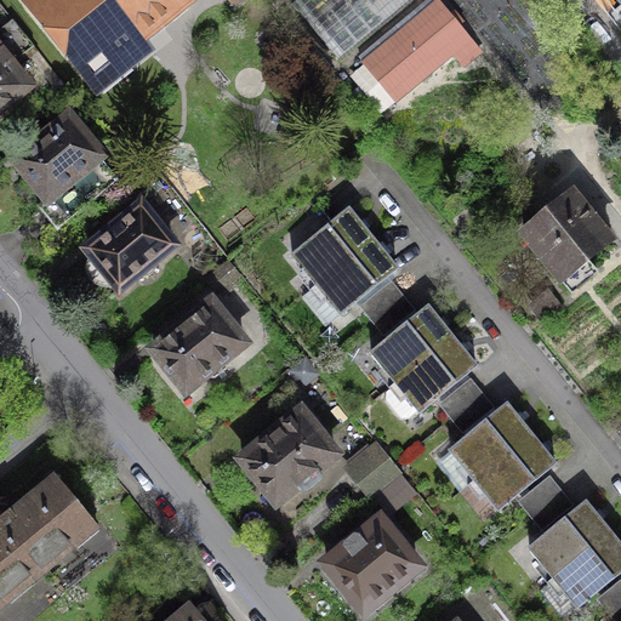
[(38,0),(32,5),(104,95),(112,89),(134,115),(174,83),(137,38),(183,0),(38,0)]
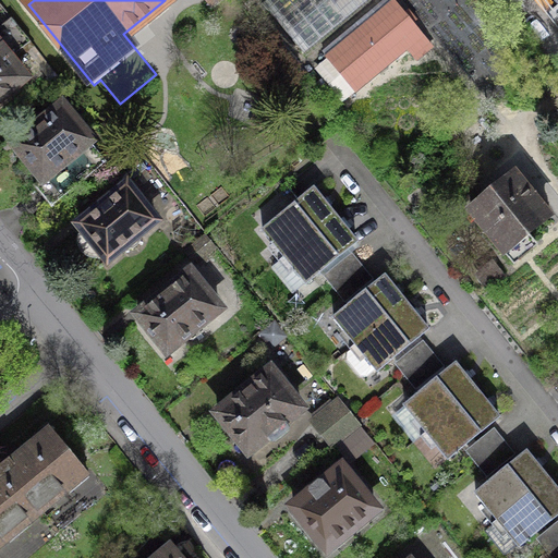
[(263,0),(261,2),(304,55),(370,0),(263,0)]
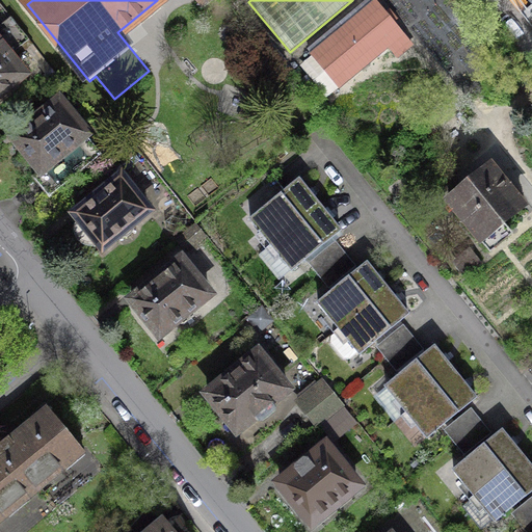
[(375,1),(311,55),(339,86),(402,32),(375,1)]
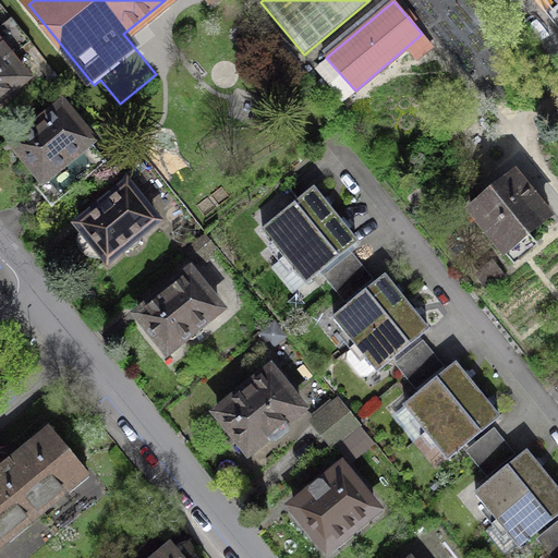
[(10,17),(0,25),(0,49),(8,59),(14,53),(19,58),(34,46),(10,17)]
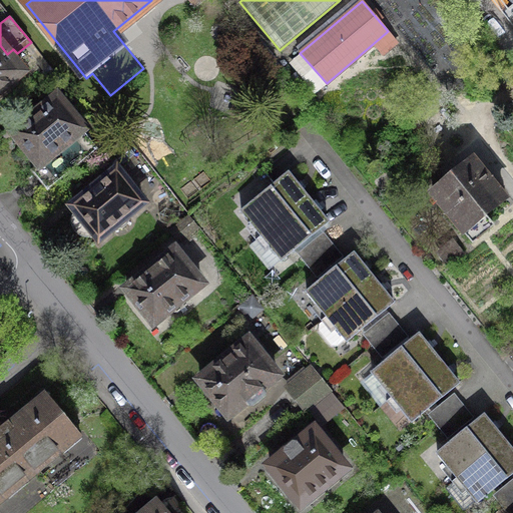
[(0,45),(0,88),(21,71),(7,54),(0,45)]
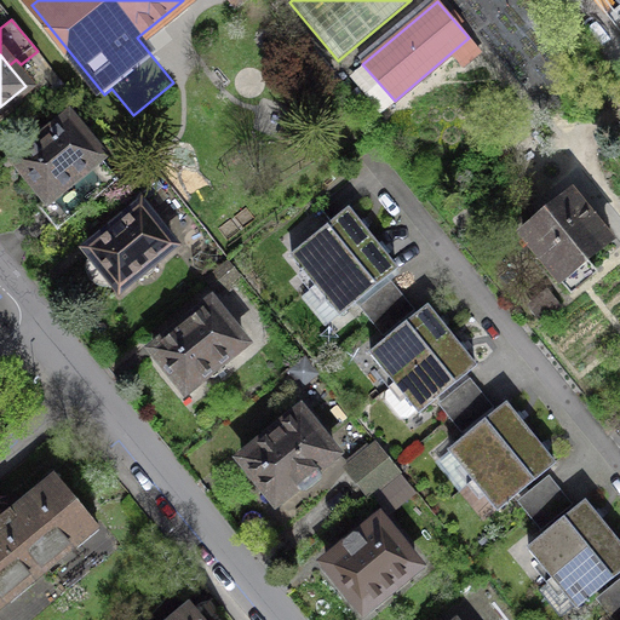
[(68,119),(16,161),(46,197),(36,206),(56,230),(118,179),(68,119)]
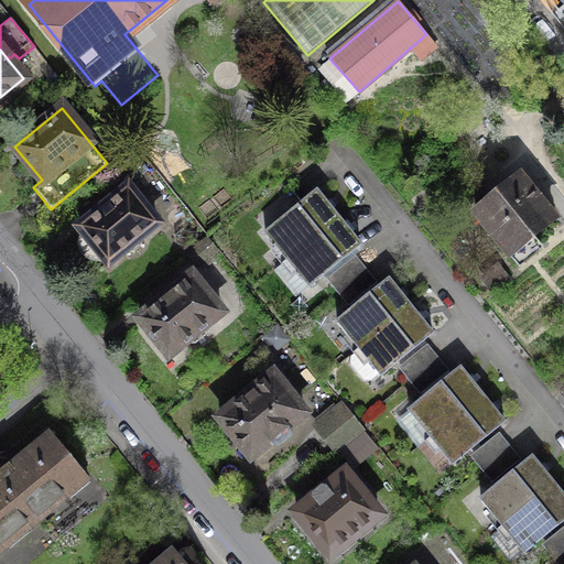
[(518,176),(475,212),(518,264),(541,247),(532,237),(553,219),(518,176)]
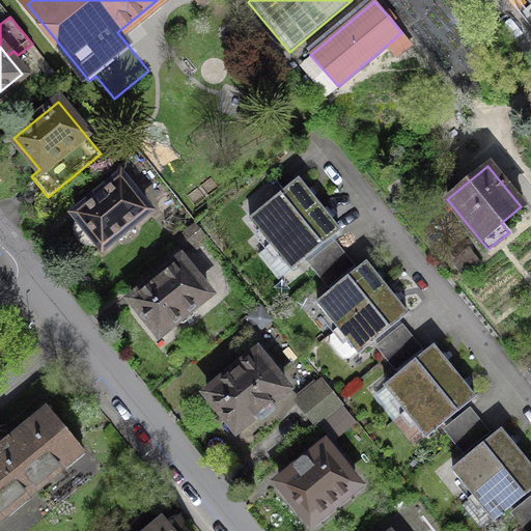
[(238,204),(249,219),(284,190),(272,176),(238,204)]
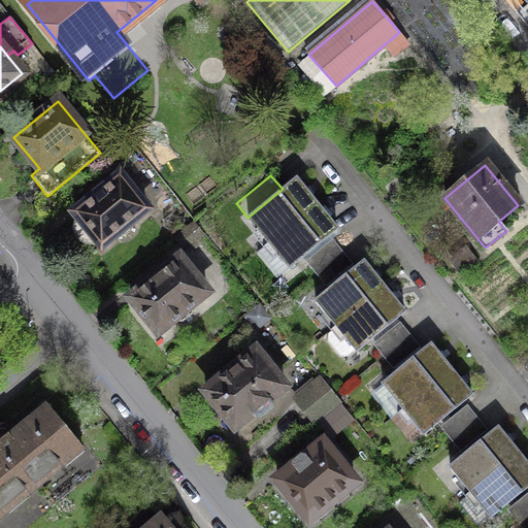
[(119,176),(74,212),(101,244),(114,234),(123,235),(132,229),(132,220),(145,208),(119,176)]
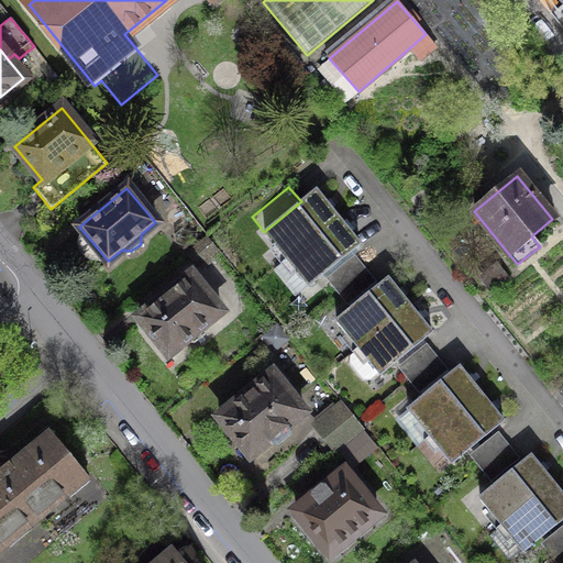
[(301,201),(264,232),(286,258),(338,217),(316,190),(301,201)]
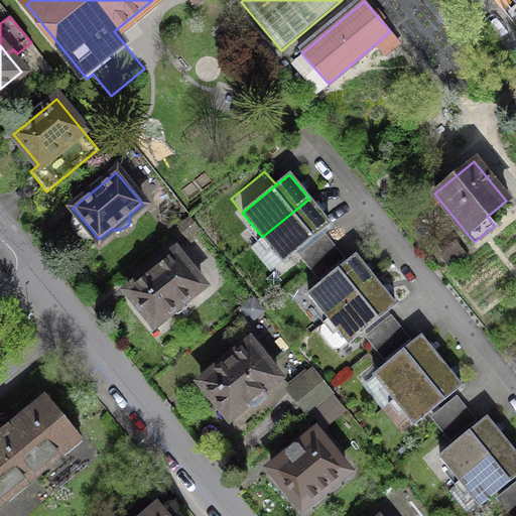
[(309,199),(262,237),(282,261),(330,224),(309,199)]
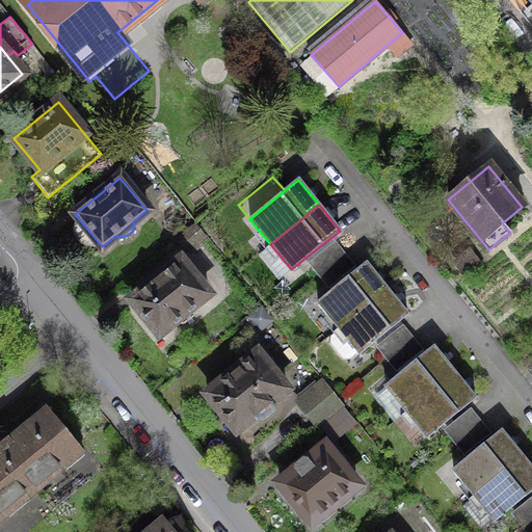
[(195,222),(177,238),(187,250),(206,234),(195,222)]
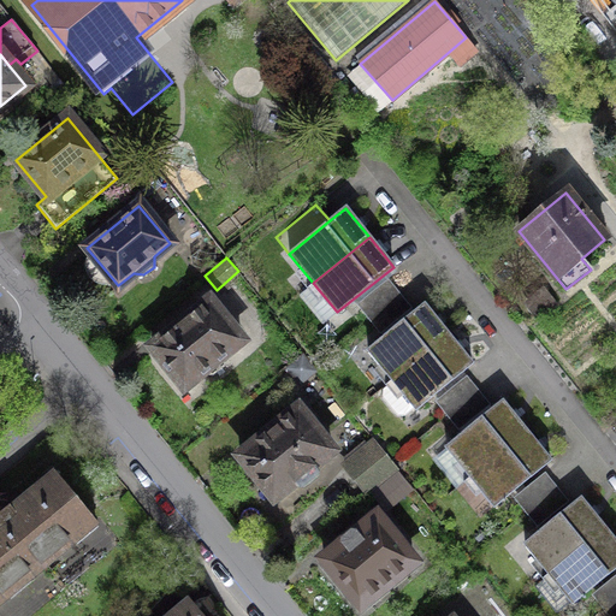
[(388,278),(356,303),(369,319),(400,294),(388,278)]
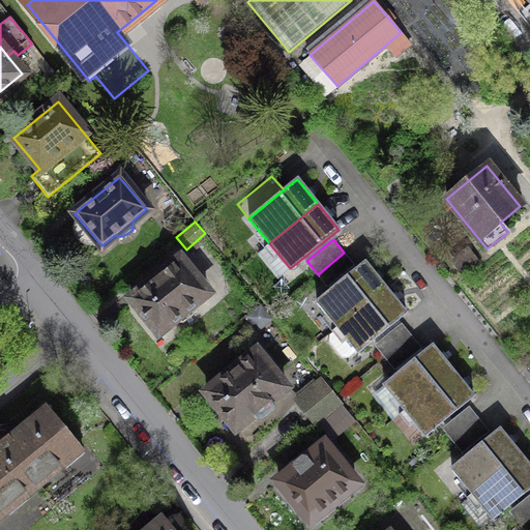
[(354,264),(344,253),(318,274),(327,286),(354,264)]
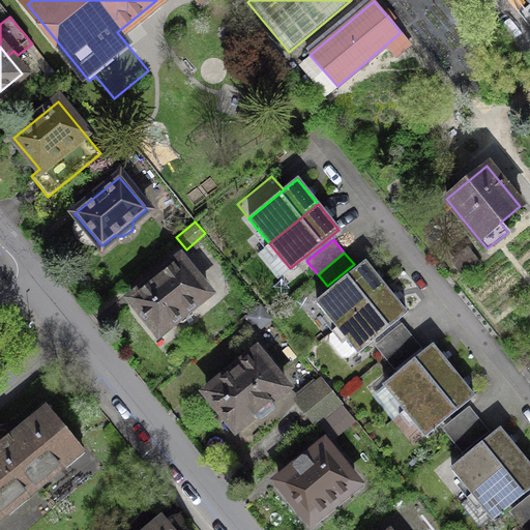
[(207,293),(179,260),(131,298),(158,332),(175,319),(177,322),(184,323),(193,316),(194,310),(192,305),(207,293)]
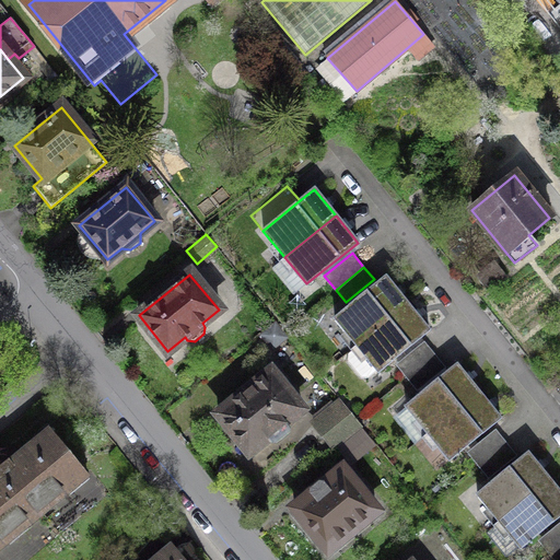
[(357,346),(407,304),(385,277),(335,318),(357,346)]
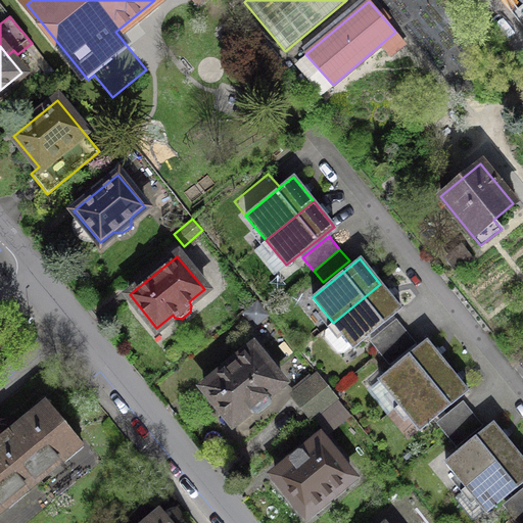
[(400,308),(380,284),(333,323),(352,347),(400,308)]
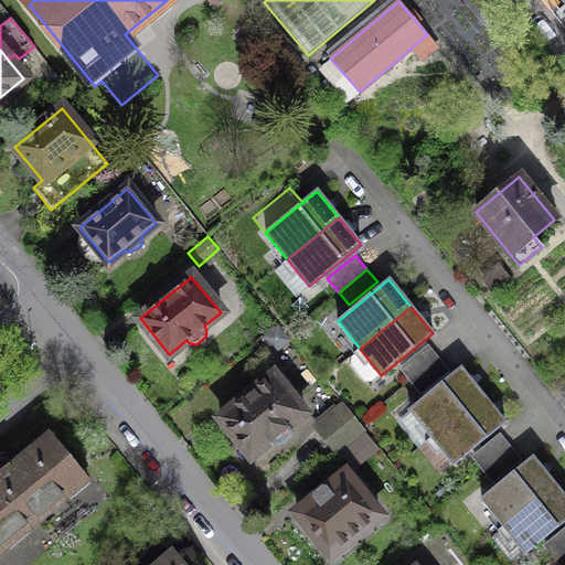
[(427,344),(400,368),(409,381),(438,358),(427,344)]
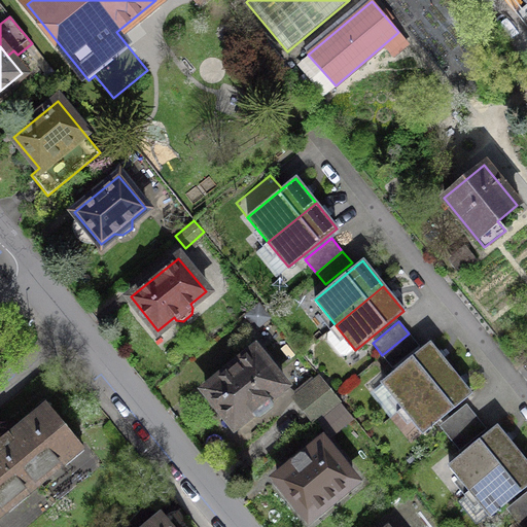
[(419,346),(409,334),(382,355),(392,367),(419,346)]
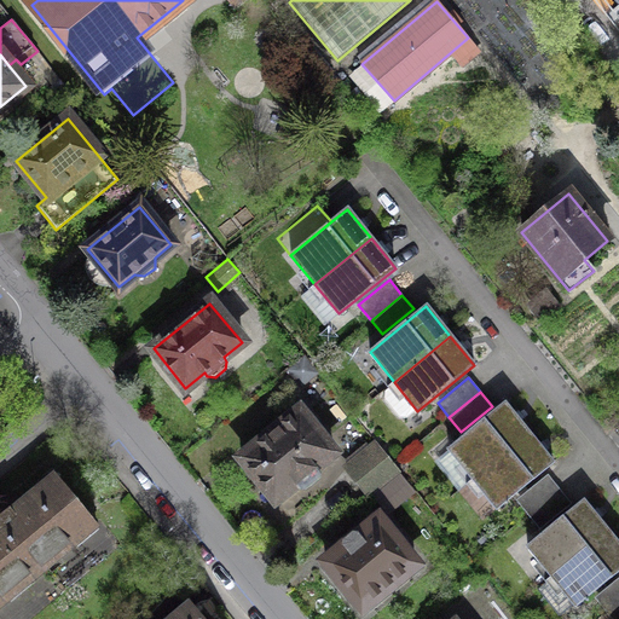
[(322,399),(302,415),(313,429),(319,424),(328,434),(342,422),(322,399)]
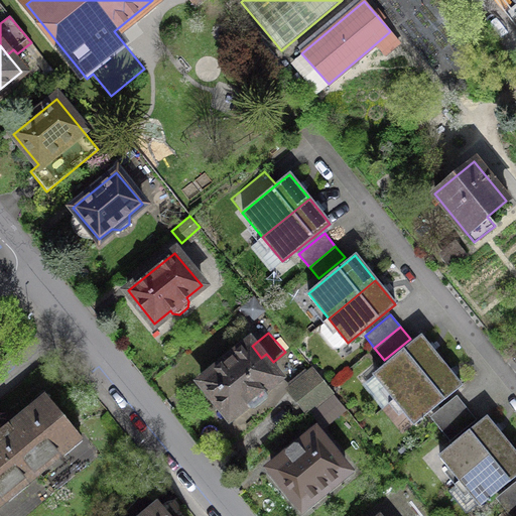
[(420,337),(374,375),(394,399),(440,361),(420,337)]
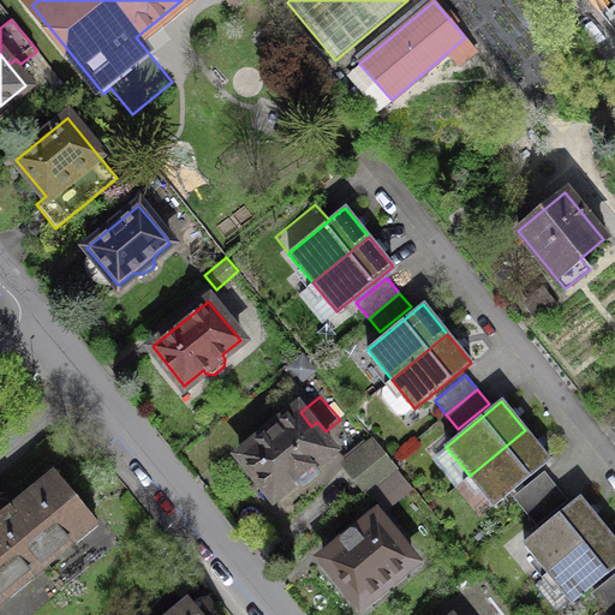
[(298,408),(239,455),(273,496),(293,481),(296,484),(304,484),(315,475),(315,469),(312,464),(330,449),(311,427),(300,412),(298,408)]
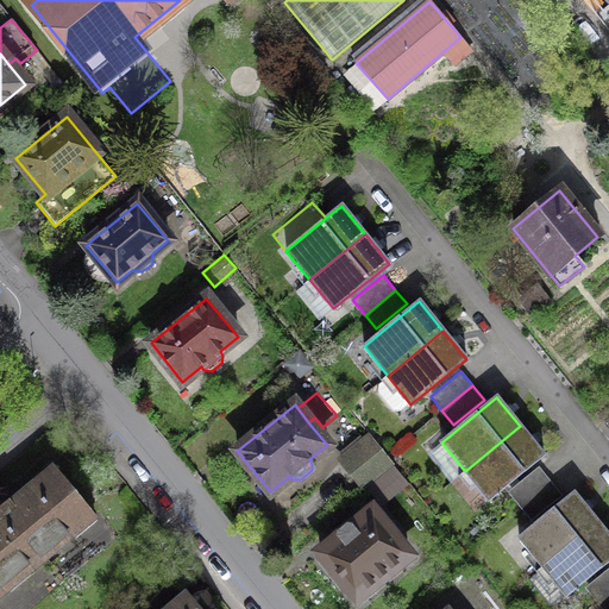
[(544,454),(520,426),(465,471),(488,500),(544,454)]
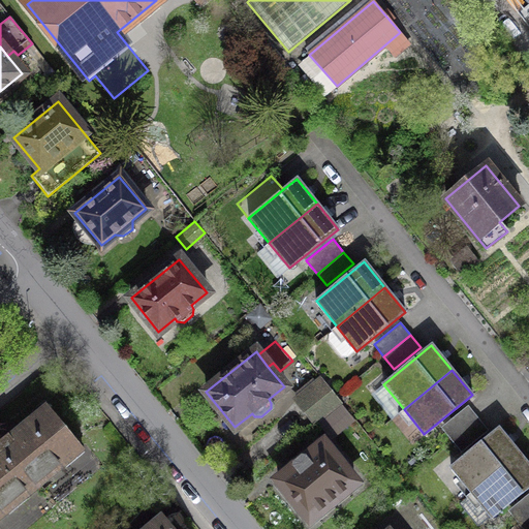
[(342,402),(321,377),(296,399),(316,424),(342,402)]
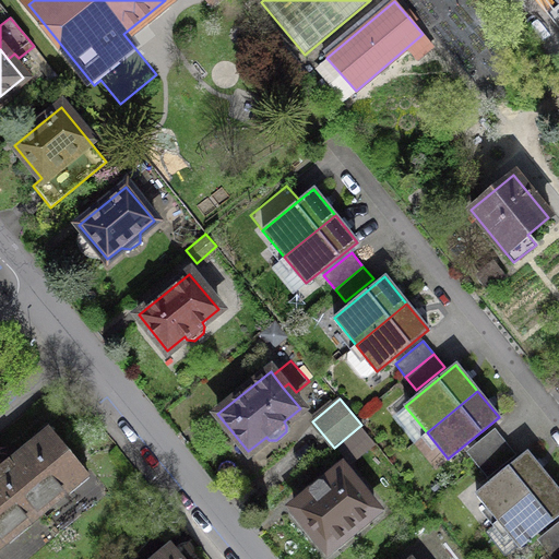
[(495,428),(466,451),(477,464),(506,442),(495,428)]
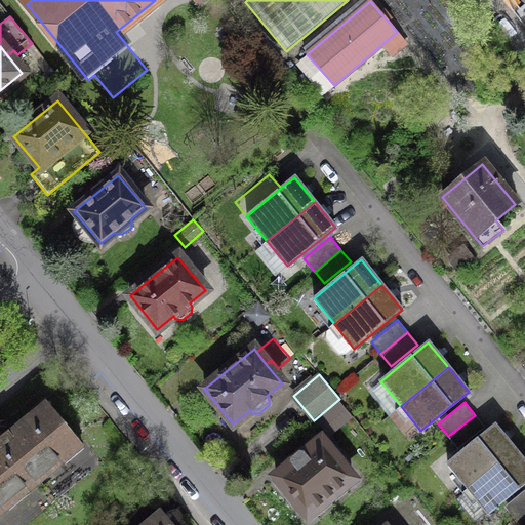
[(0,440),(0,447),(30,483),(32,486),(64,459),(62,457),(78,444),(46,405),(9,436),(7,434),(0,440)]
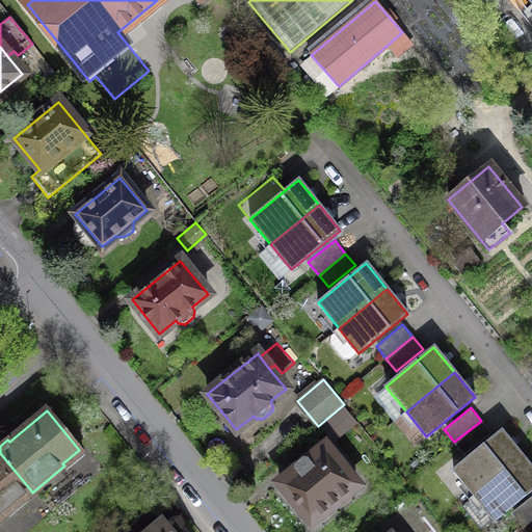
[(490,432),(481,421),(454,442),(463,454),(490,432)]
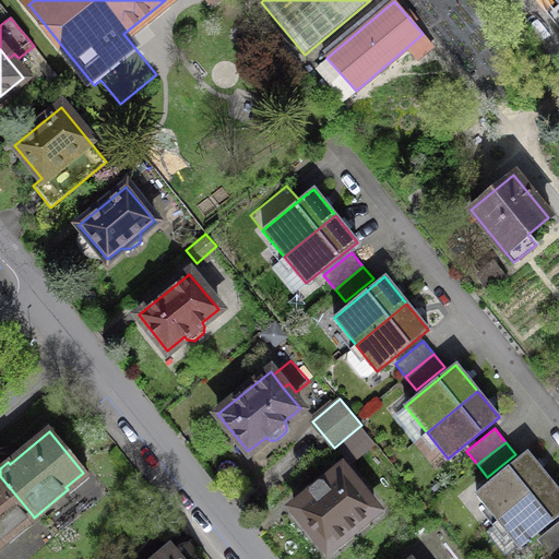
[(526,452),(476,494),(498,521),(548,478),(526,452)]
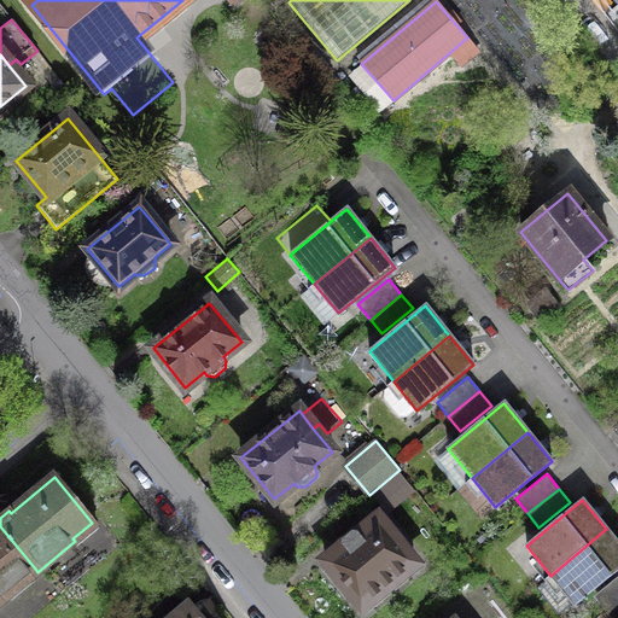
[(343,546),(324,561),(362,608),(415,564),(377,518),(357,534),(354,530),(340,542),(343,546)]
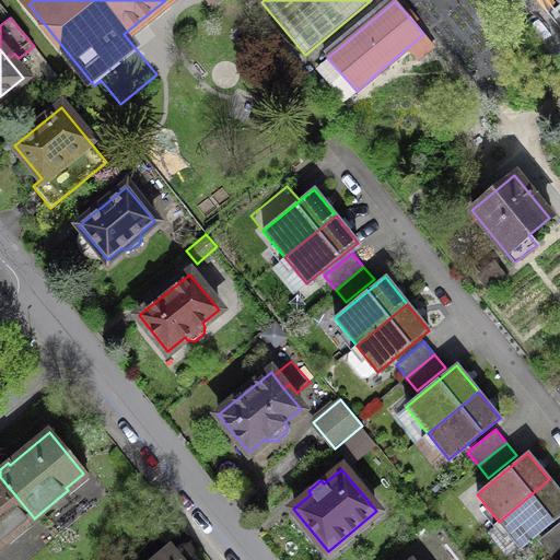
[(0,477),(0,541),(32,515),(0,477)]
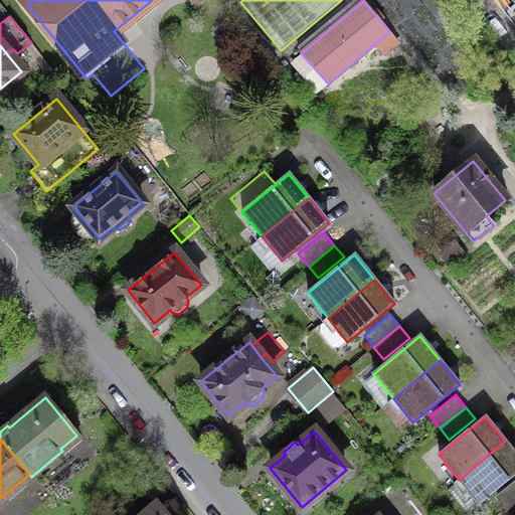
[(514,452),(505,441),(459,480),(479,504),(514,474),(514,452)]
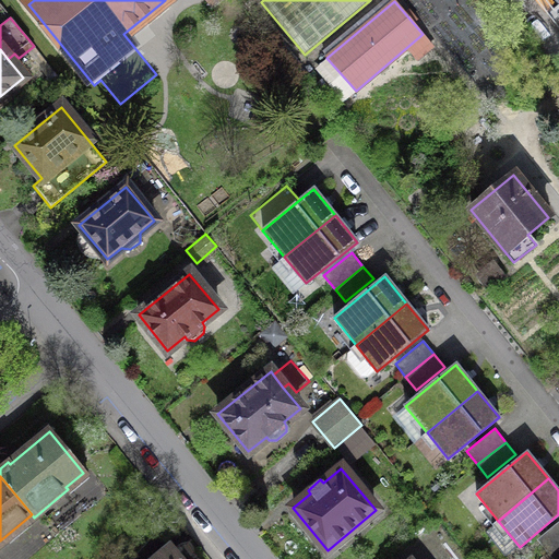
[(558,521),(537,539),(548,552),(558,543),(558,521)]
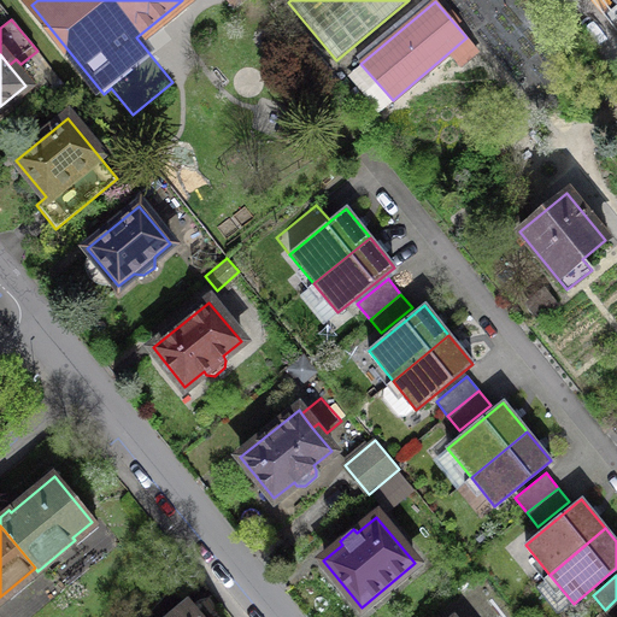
[(616,616),(616,599),(605,610),(610,616),(616,616)]
